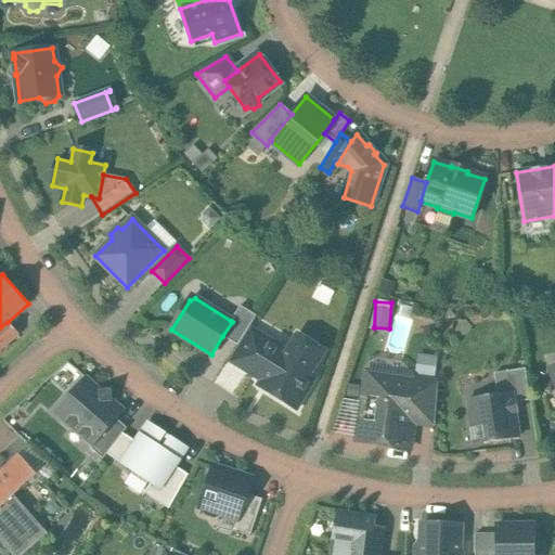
[(241,307),(231,321),(232,322),(222,336),(237,346),(256,317),(241,307)]
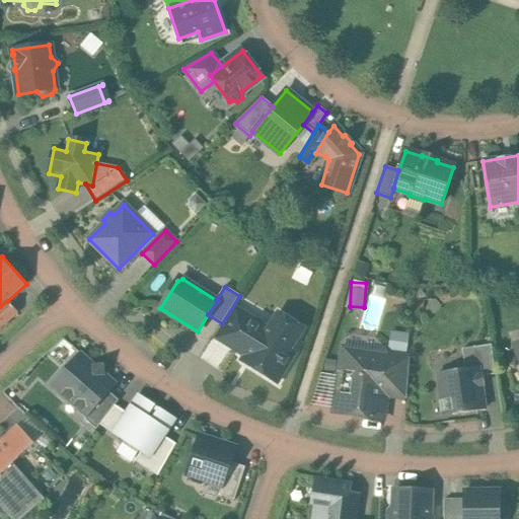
[(7,301),(0,306),(0,328),(17,313),(7,301)]
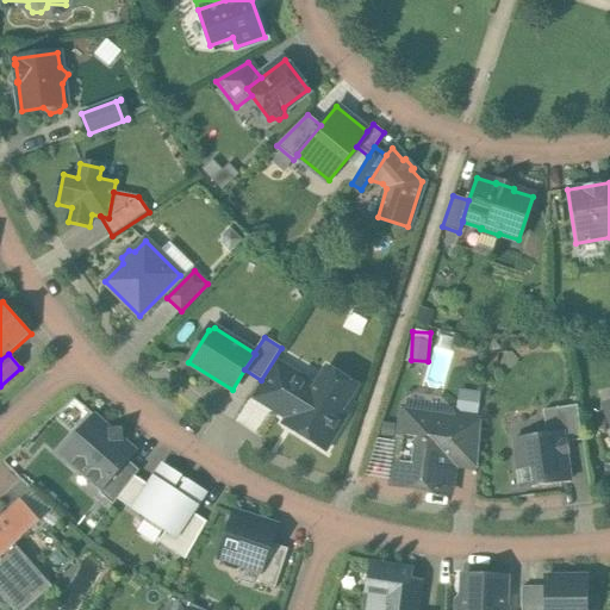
[(316,386),(277,361),(254,398),(286,418),(282,424),(325,450),(348,415),(342,411),(358,386),(327,367),(316,386)]
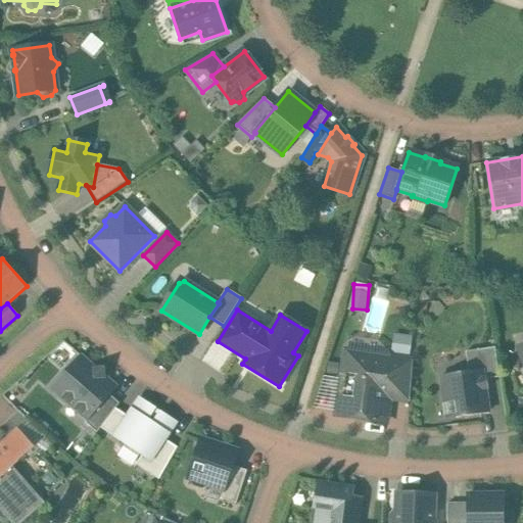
[(411,352),(413,335),(394,333),(392,350),(411,352)]
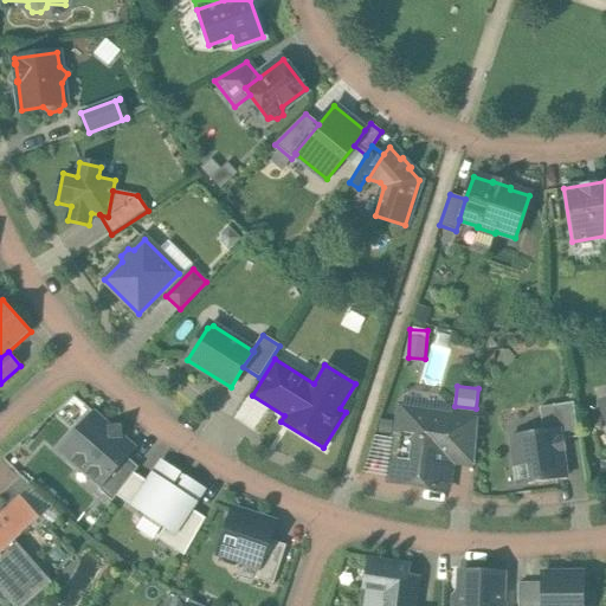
[(573,403),(555,406),(560,440),(563,440),(578,438),(573,403)]
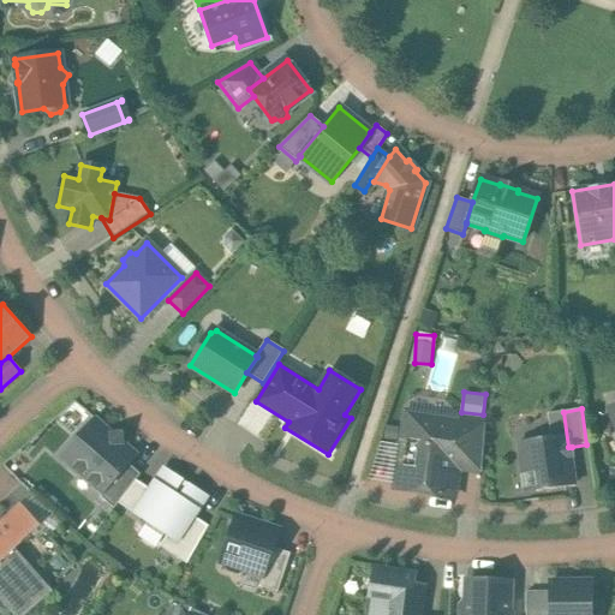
[(551,439),(518,443),(523,473),(535,472),(537,491),(574,485),(569,458),(574,458),(572,447),(568,447),(563,412),(548,413),(551,439)]
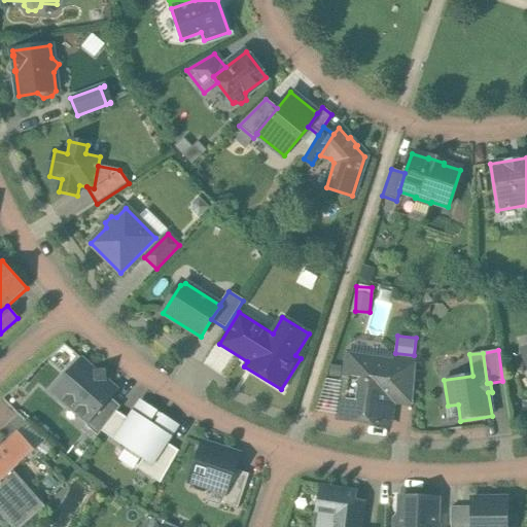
[(393,360),(349,354),(339,419),(388,426),(392,395),(388,394),(393,360)]
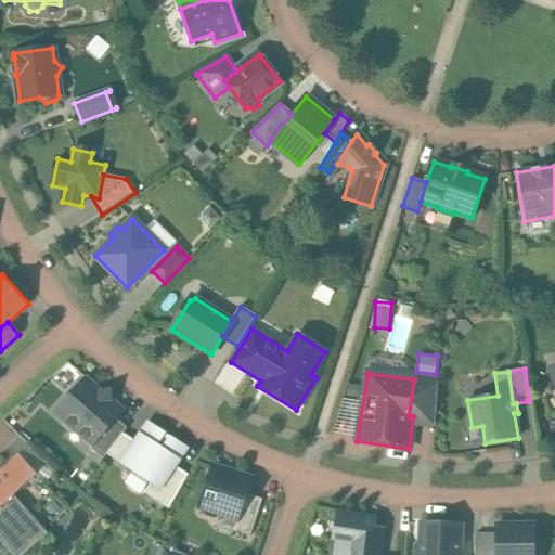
[(85,378),(55,413),(92,444),(92,446),(116,418),(123,411),(111,401),(110,391),(100,391),(85,378)]
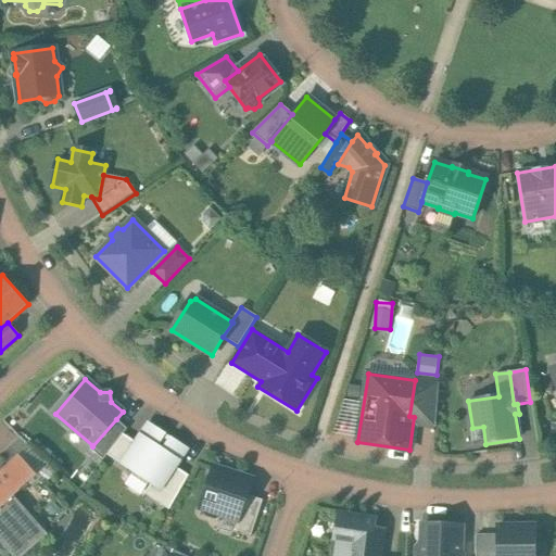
[(439,384),(415,380),(409,416),(414,417),(436,420),(439,384)]
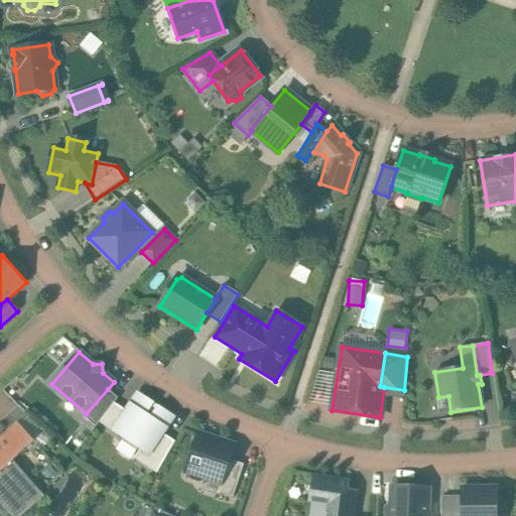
[(108,389),(86,414),(86,413),(83,416),(96,426),(99,422),(113,403),(114,403),(118,398),(108,389)]
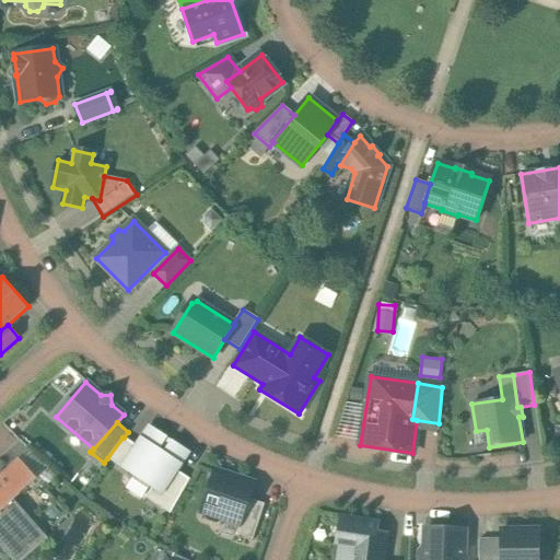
[(189,453),(149,427),(136,445),(121,467),(152,487),(162,493),(177,471),(189,453)]
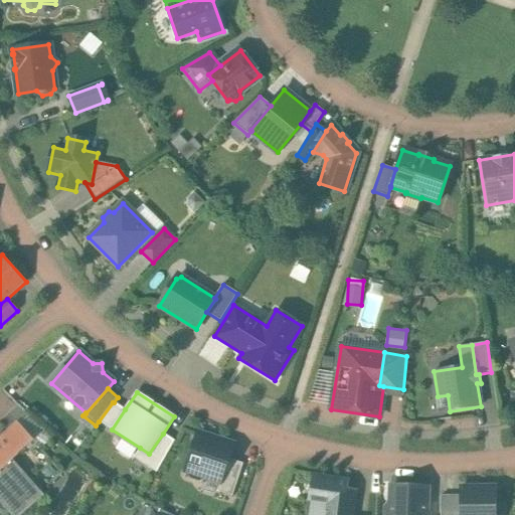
[(114,402),(113,402),(99,421),(112,430),(125,409),(114,402)]
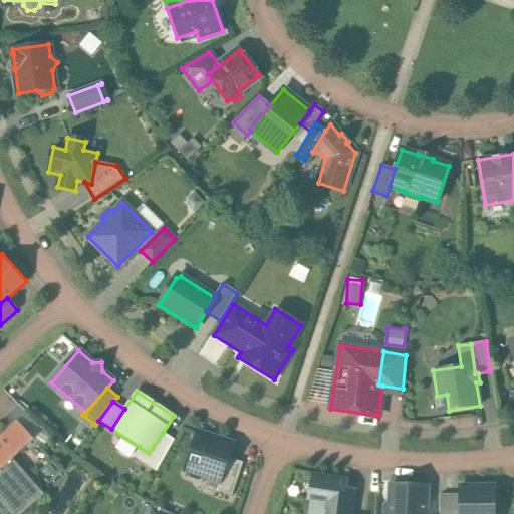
[(22,419),(0,437),(0,496),(14,513),(21,513),(47,494),(17,458),(39,439),(22,419)]
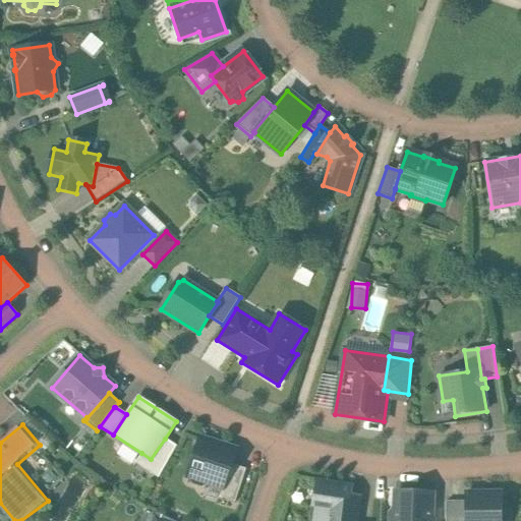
[(165,439),(151,459),(141,453),(135,463),(158,477),(176,446),(165,439)]
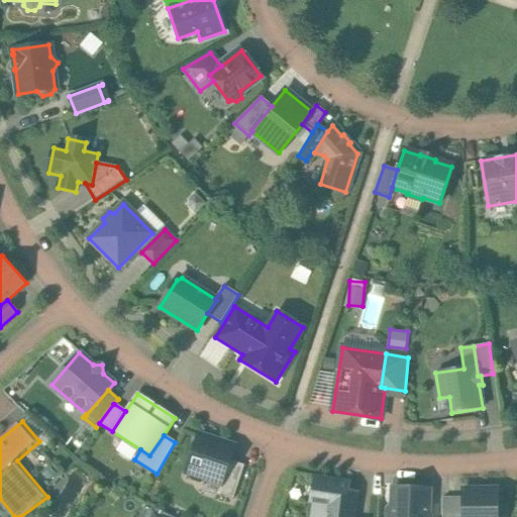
[(233,446),(199,435),(187,472),(189,473),(192,478),(201,481),(206,478),(220,483),(221,483),(229,459),(233,446)]
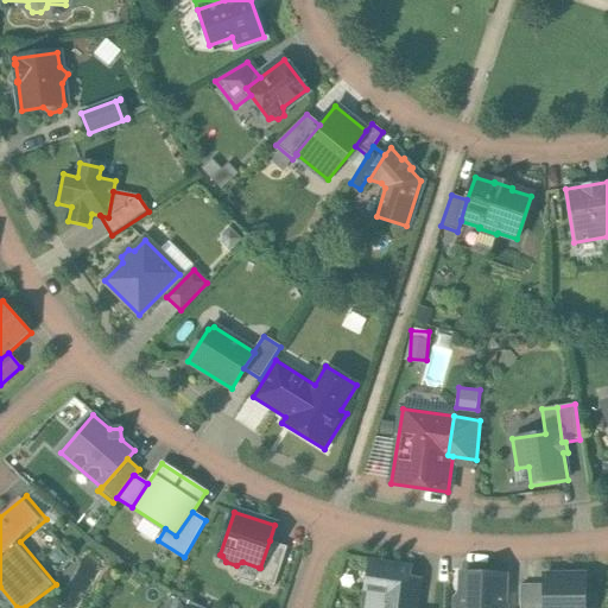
[(287,546),(270,540),(260,568),(259,568),(254,581),(273,588),(287,546)]
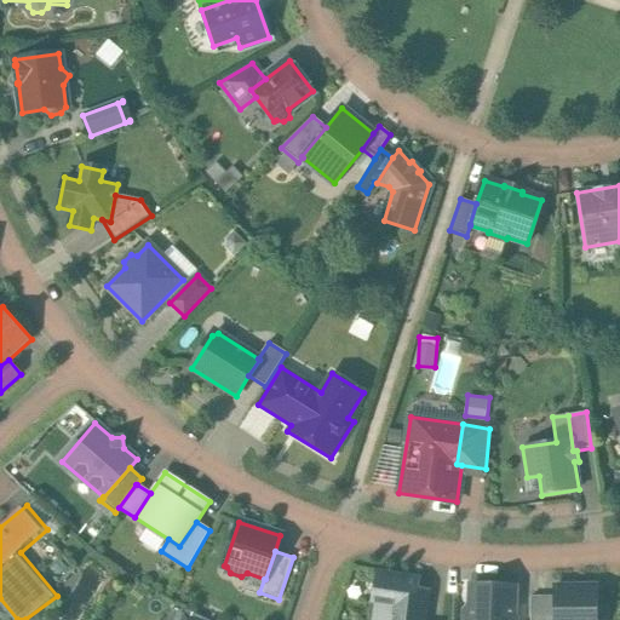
[(420,578),(375,572),(371,603),(395,607),(392,619),(424,619),(429,591),(418,589),(420,578)]
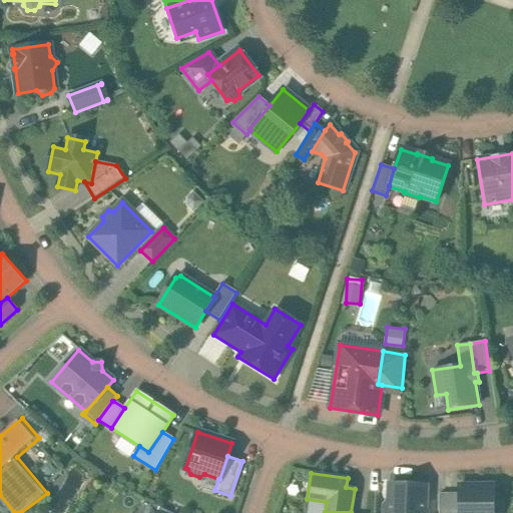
[(424,512),(426,486),(390,484),(389,502),(385,505),(384,512),(424,512)]
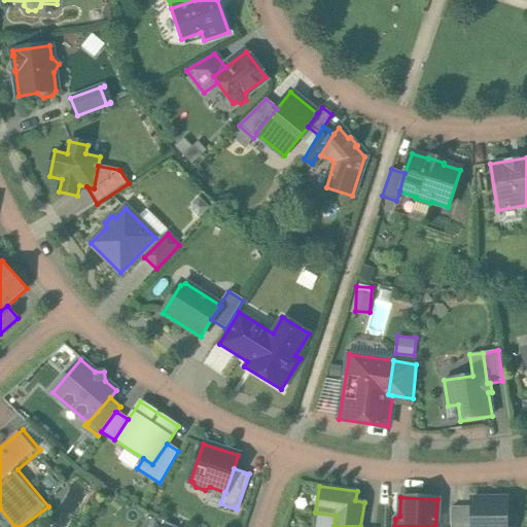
[(506,526),(507,498),(470,499),(470,507),(470,526),(506,526)]
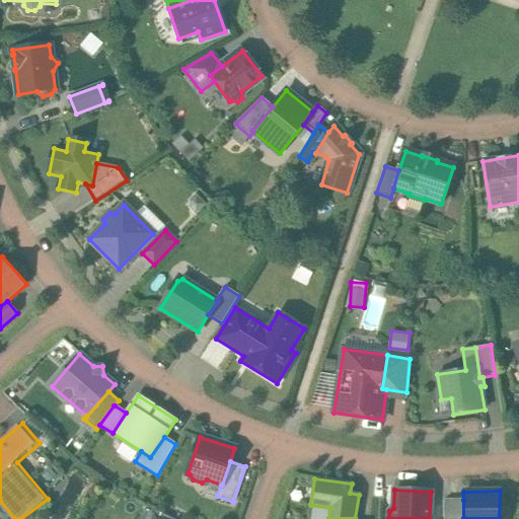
[(463,518),(463,500),(444,500),(443,518),(463,518)]
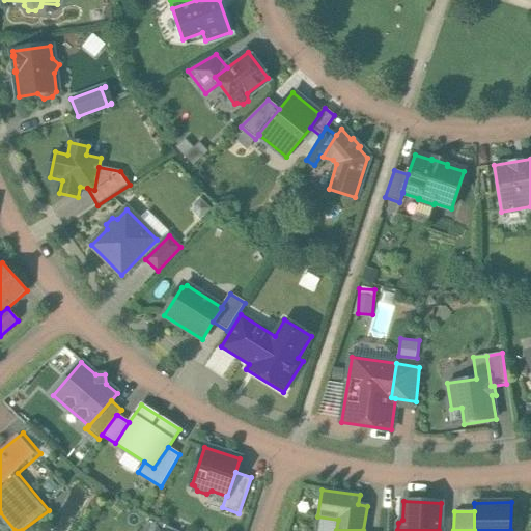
[(177,530),(159,522),(155,530),(177,530)]
